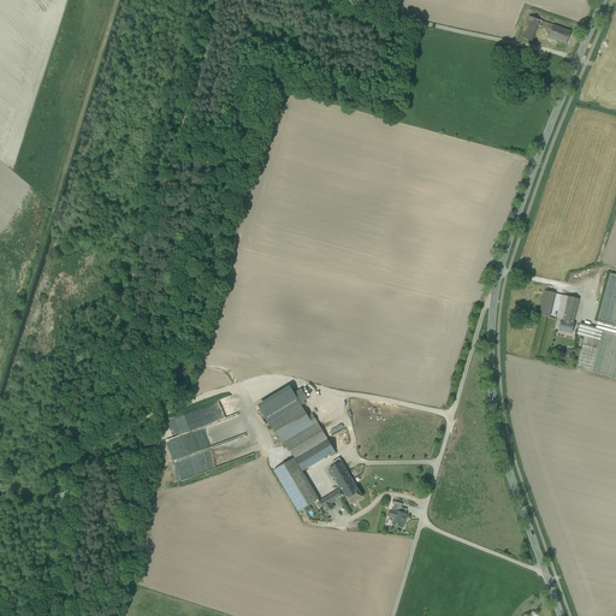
[(539,21),(528,17),(521,37),(532,41),(537,25),(539,21)]
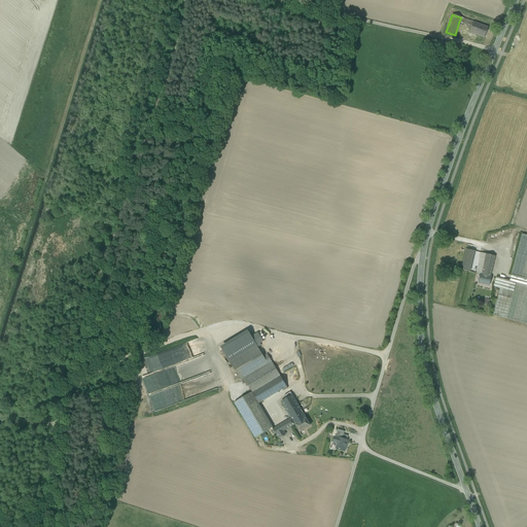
[(462,24),(471,27),(471,25),(467,24),(468,20),(464,19),(463,23),(462,24)]
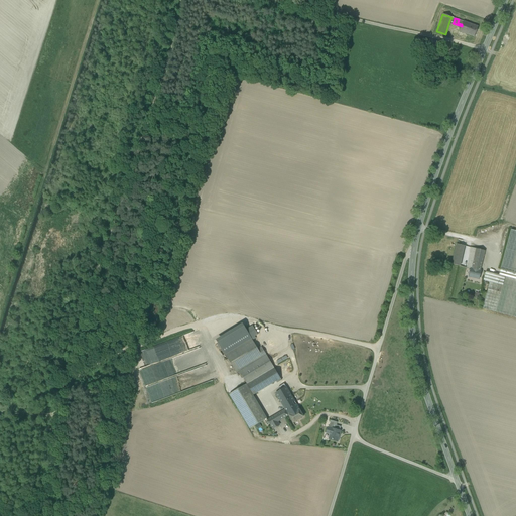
[(472,24),(459,19),(458,23),(462,24),(462,26),(460,31),(468,34),(472,24)]
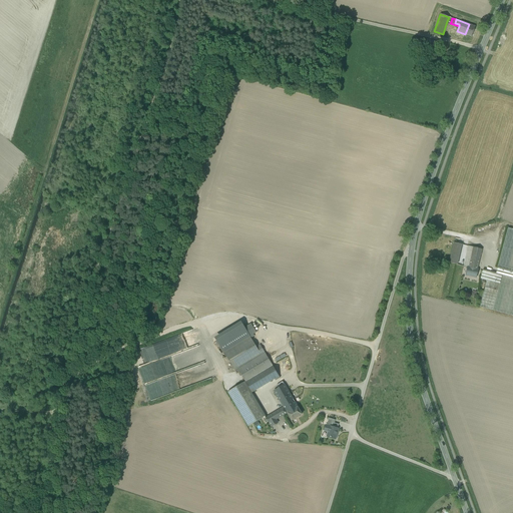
[(475,26),(469,24),(465,34),(472,36),(475,26)]
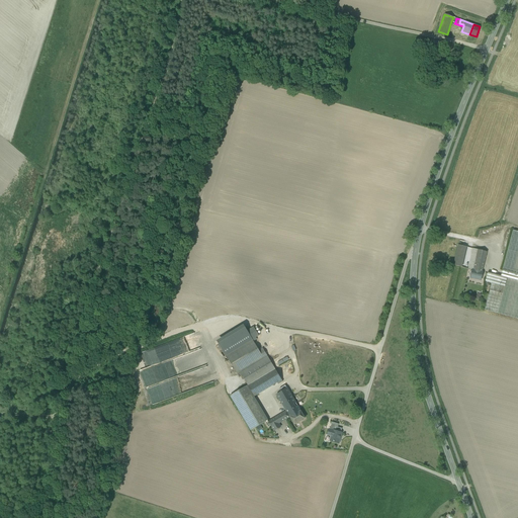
[(517,232),(513,231),(503,270),(517,273),(517,232)]
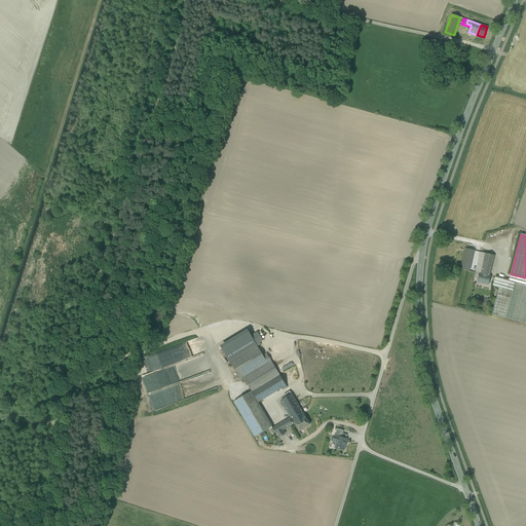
[(474,251),(465,249),(462,260),(471,262),(474,251)]
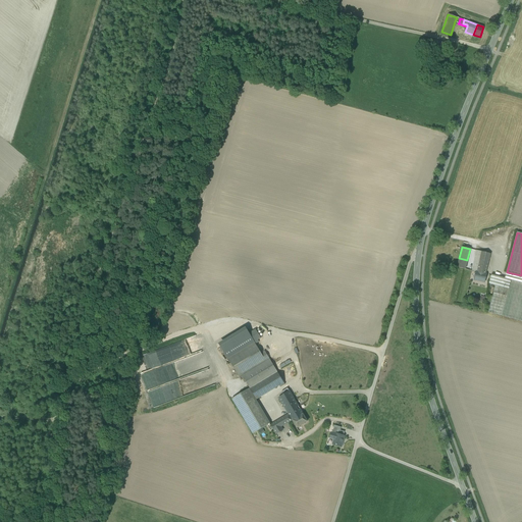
[(490,254),(481,252),(479,264),(487,266),(490,254)]
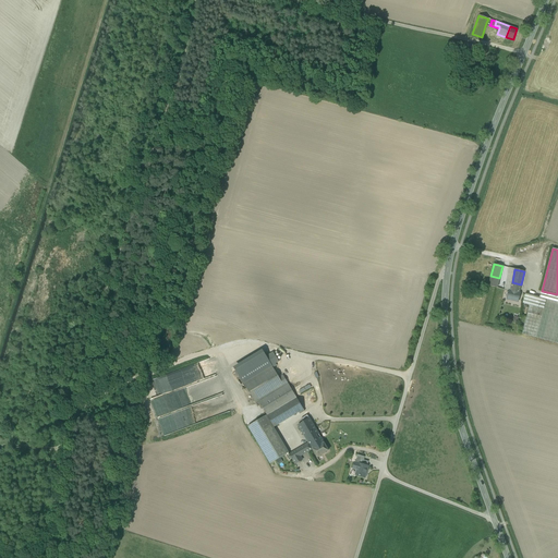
[(499,278),(490,276),(488,286),(497,288),(499,278)]
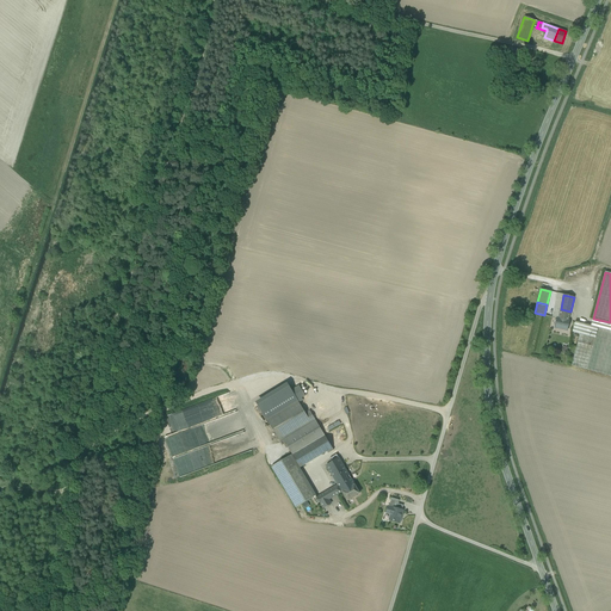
[(560,310),(555,309),(553,318),(557,319),(568,321),(571,312),(561,309),(560,310)]
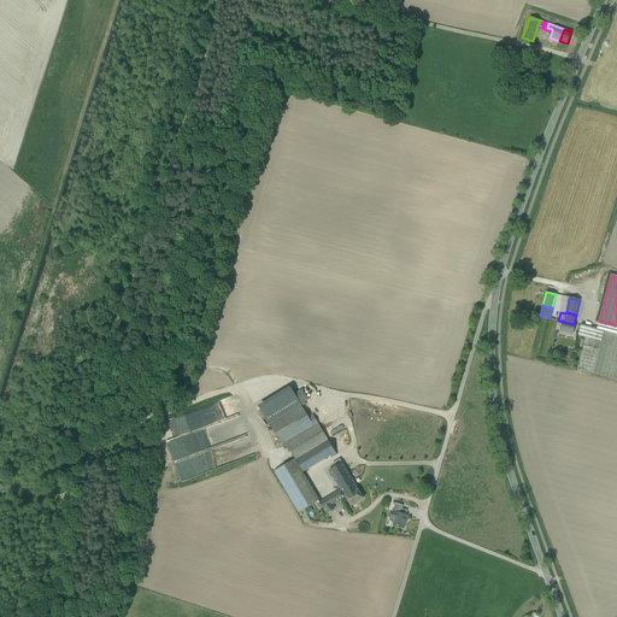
[(574,324),(563,322),(560,330),(573,334),(575,324),(574,324)]
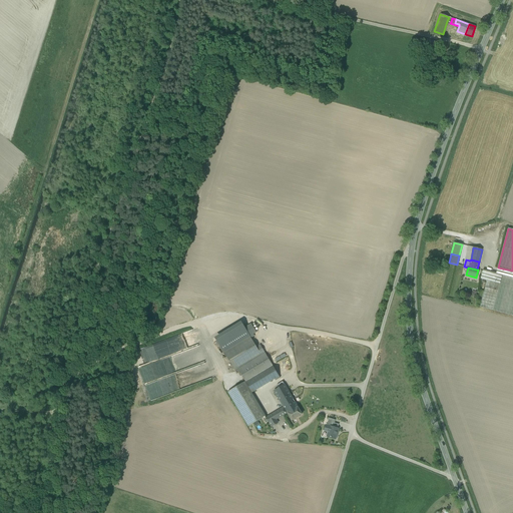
[(512,271),(498,268),(496,274),(502,276),(512,278),(512,271)]
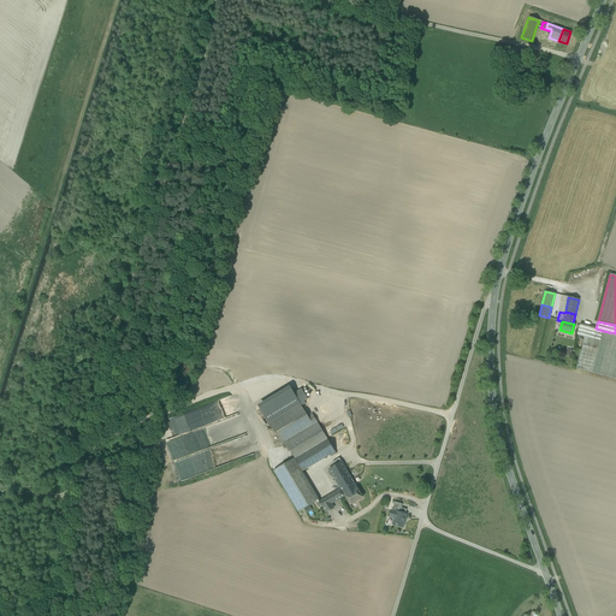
[(596,329),(580,325),(576,335),(585,337),(600,342),(603,331),(596,329)]
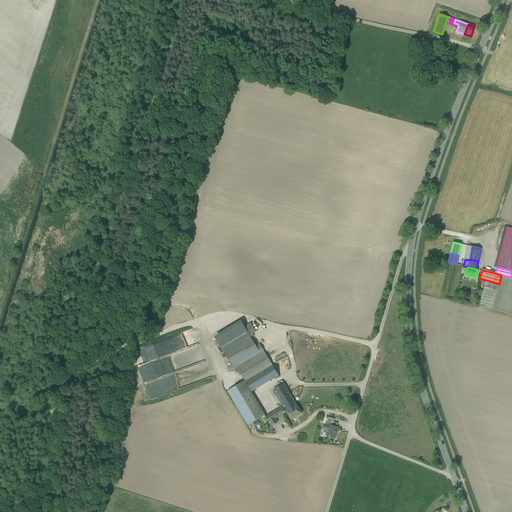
[(511,310),(511,277),(501,275),(499,284),(486,280),(479,307),(511,315),(511,310)]
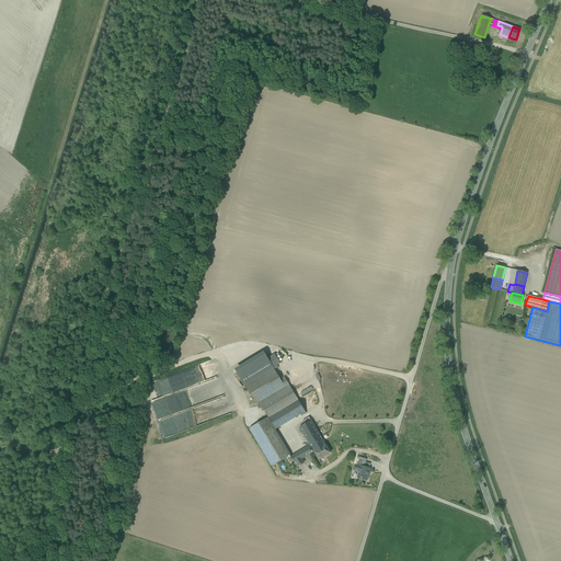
[(273,369),(244,386),(256,405),(260,403),(261,404),(289,387),(284,378),(279,381),(273,369)]
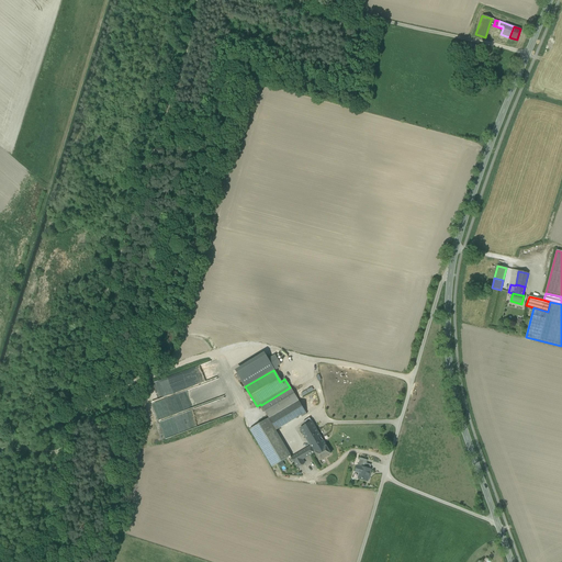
[(290,388),(261,405),(262,408),(269,419),(299,402),(290,388)]
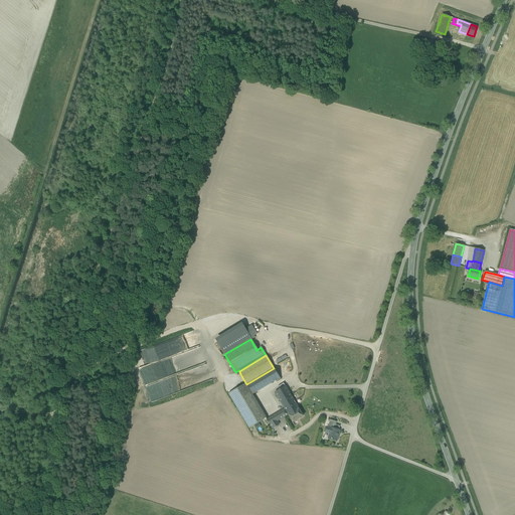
[(274,368),(246,384),(252,394),(277,380),(280,378),(274,368)]
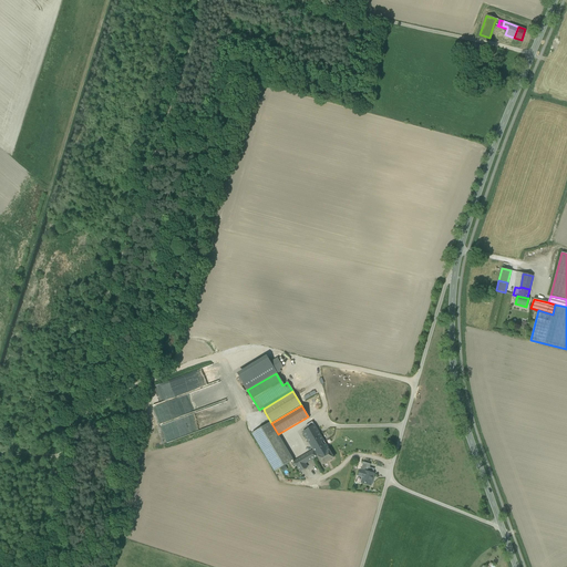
[(294,460),(270,422),(251,433),(275,472),(294,460)]
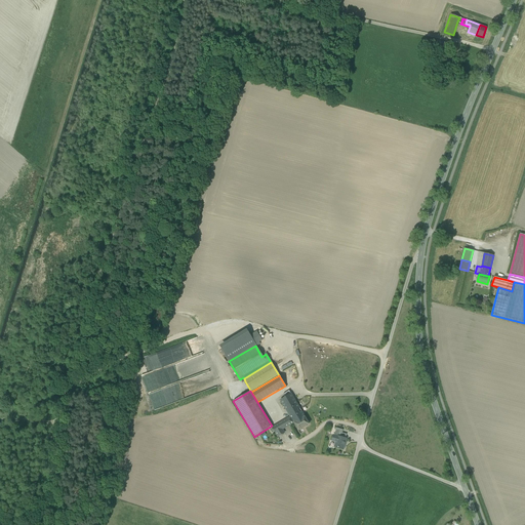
[(285,398),(281,400),(290,416),(292,419),(303,413),(291,394),(285,398)]
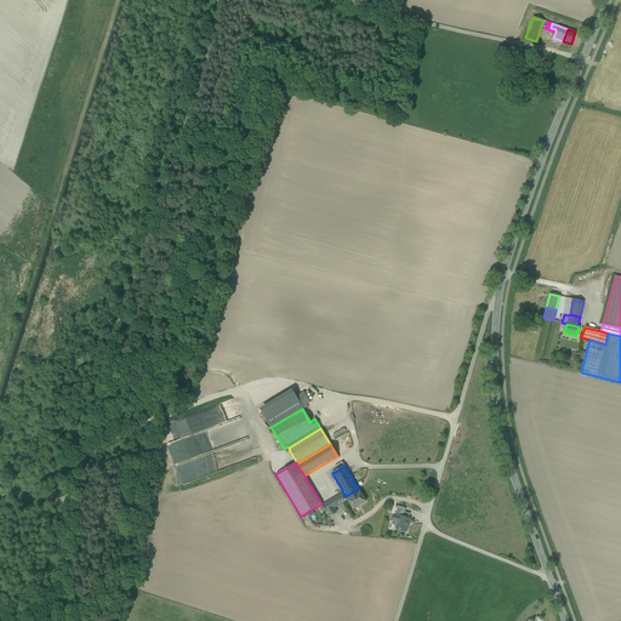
[(358,489),(346,496),(348,500),(353,510),(365,502),(358,489)]
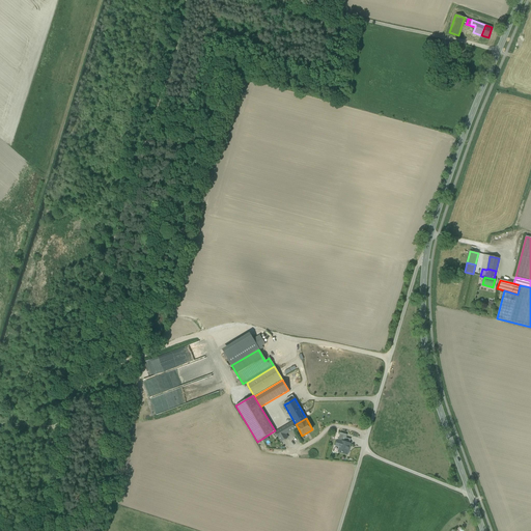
[(294,421),(276,432),(281,442),(287,438),(285,435),(298,427),(296,424),(294,421)]
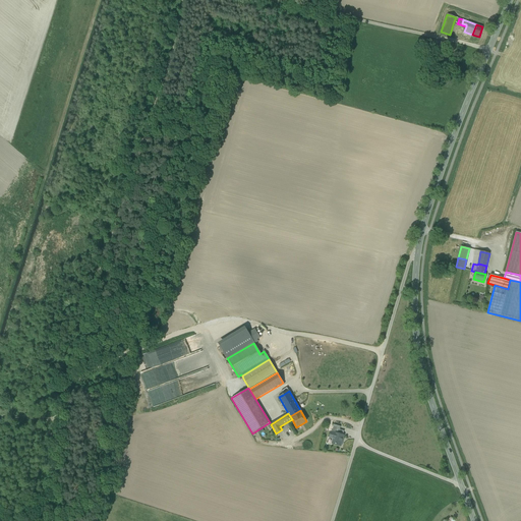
[(334,424),(332,431),(335,432),(337,433),(338,429),(340,429),(341,426),(334,424)]
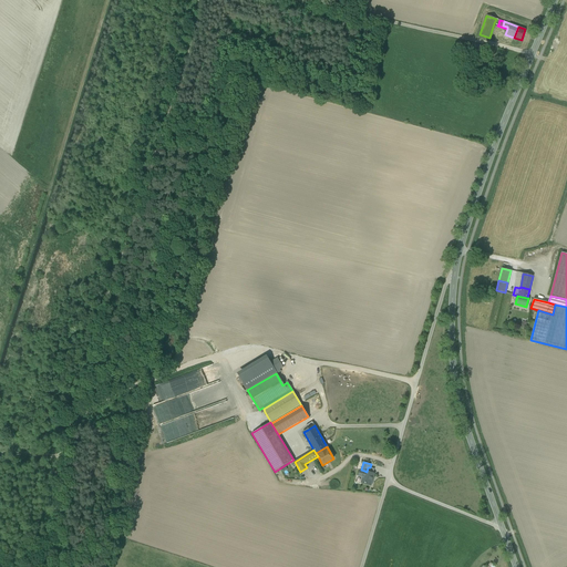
[(367,472),(364,471),(361,470),(360,470),(359,476),(362,477),(361,483),(371,485),(372,481),(371,481),(373,473),(367,472)]
